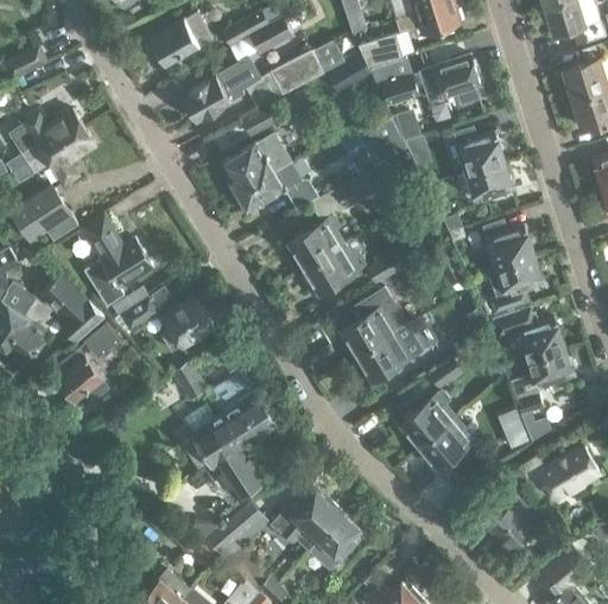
[(367,29),(358,0),(341,0),(353,33),(367,29)]
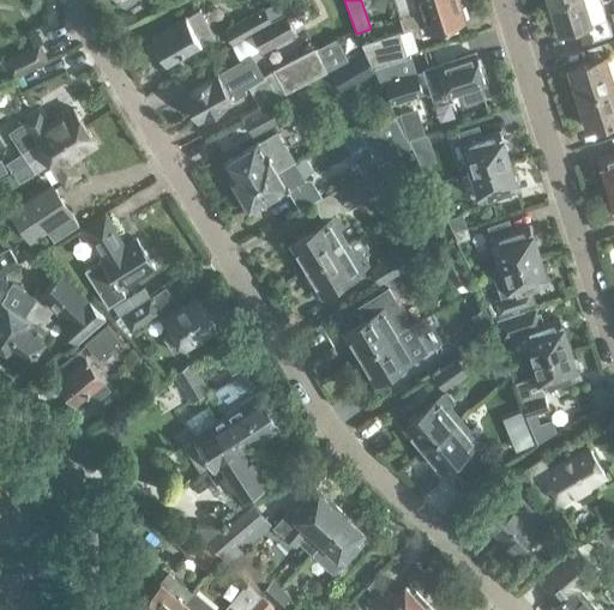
[(392,0),(399,20),(459,1),(459,0),(392,0)]
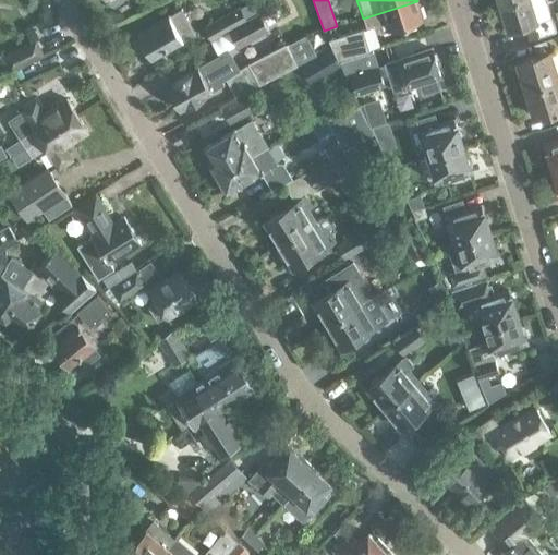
[(530,0),(516,0),(498,7),(507,35),(524,28),(529,43),(555,34),(549,17),(537,22),(530,0)]
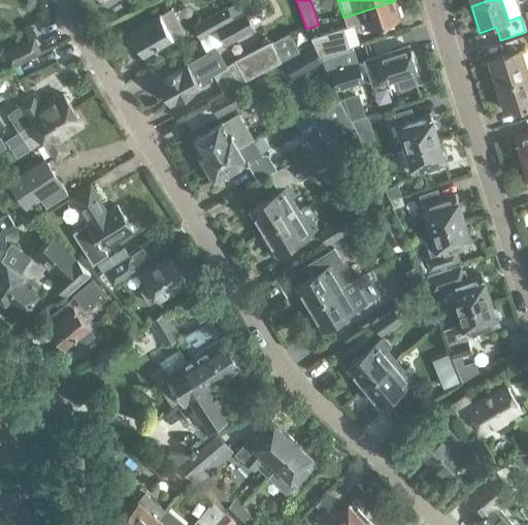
[(395,1),(343,18),(347,28),(357,24),(360,34),(401,21),(395,1)]
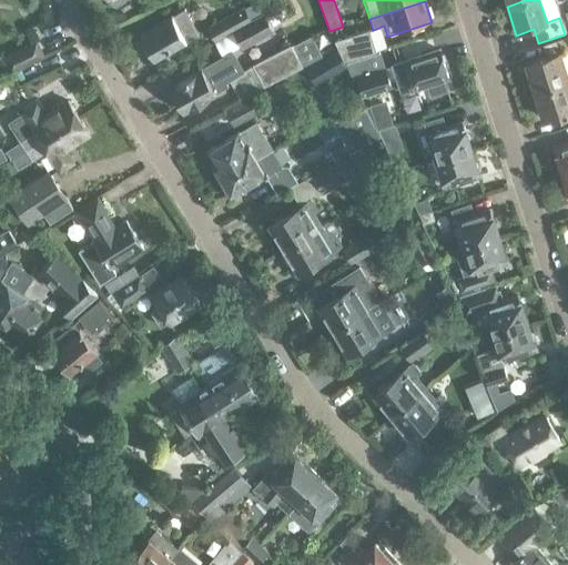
[(251,22),(244,10),(208,30),(215,44),(233,34),(252,23),(251,22)]
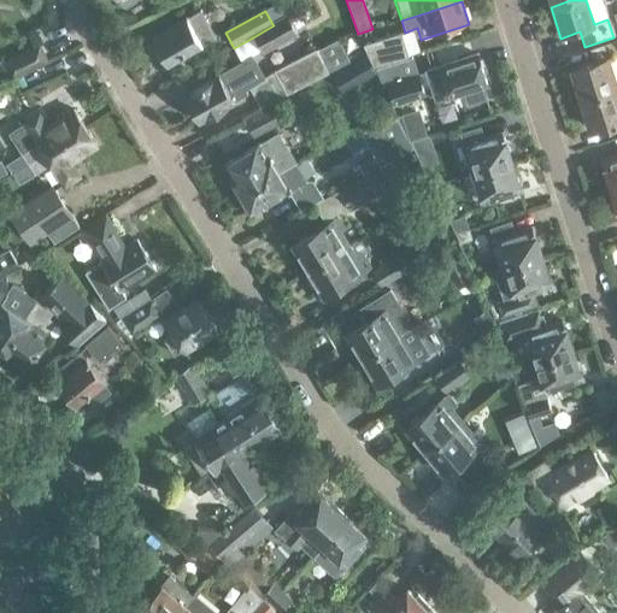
[(217,40),(201,12),(187,19),(152,39),(169,69),(204,49),(203,48),(217,40)]
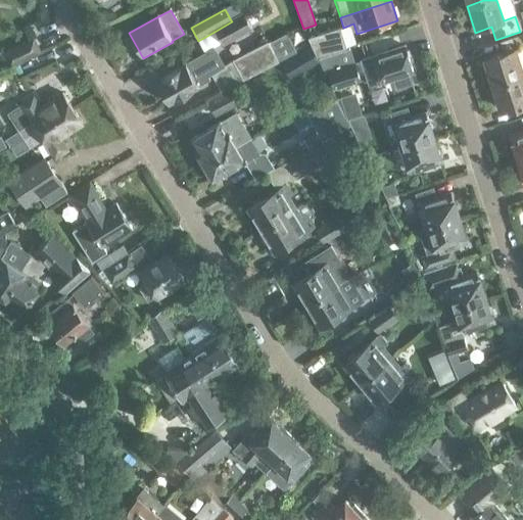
[(215,32),(223,47),(252,31),(243,13),(231,20),(232,21),(215,32)]
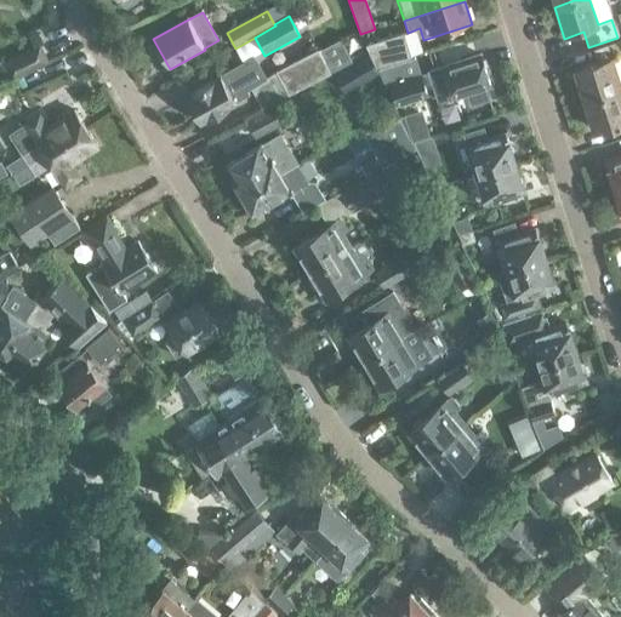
[(377,69),(411,58),(404,35),(366,47),(377,69)]
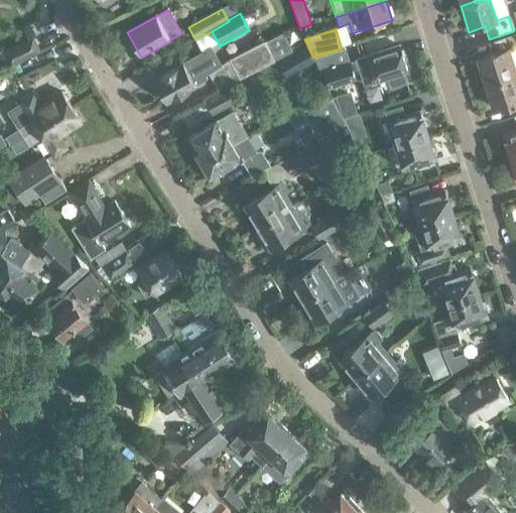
[(229,60),(222,66),(209,75),(218,92),(274,61),(292,52),(283,34),(265,43),(264,42),(229,60)]
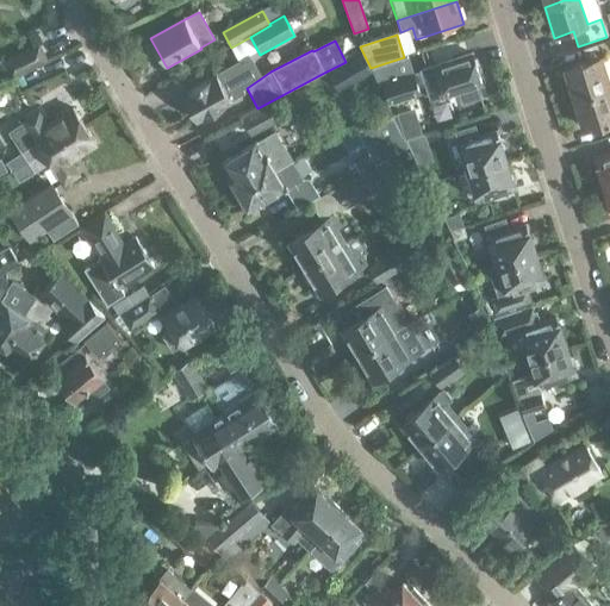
[(11,80),(48,63),(39,45),(2,63),(11,80)]
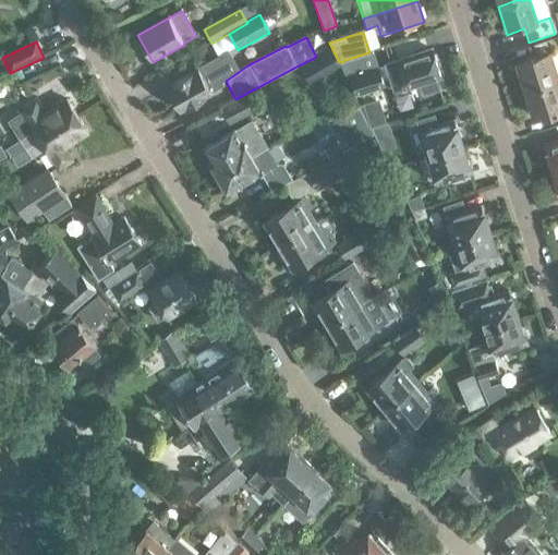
[(536,56),(514,62),(524,92),(557,81),(557,73),(550,51),(549,52),(546,43),(533,46),(536,56)]
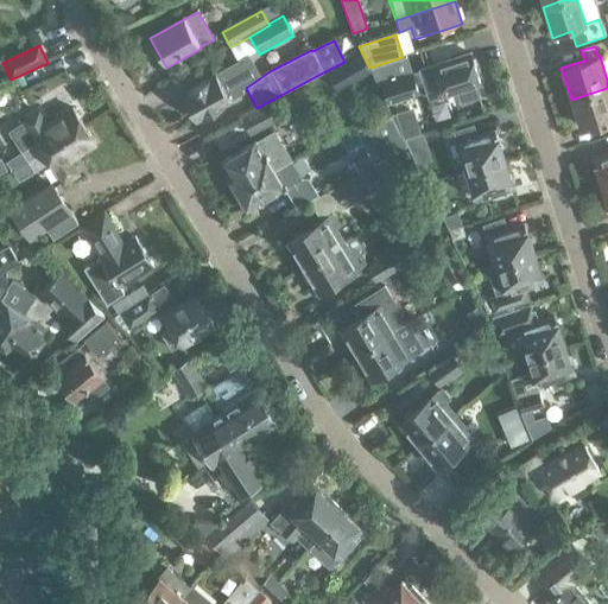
[(360,55),(327,74),(339,94),(372,75),(360,55)]
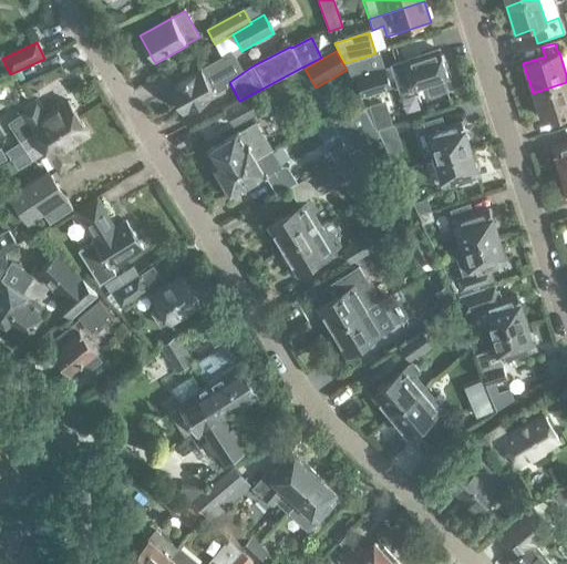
[(449,81),(439,51),(390,65),(400,96),(426,88),(430,99),(449,92),(445,82),(449,81)]
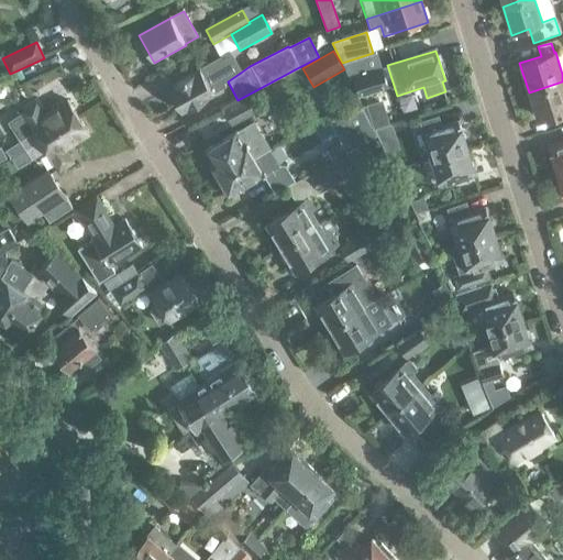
[(242,72),(231,52),(168,87),(183,112),(227,87),(224,84),(228,81),(242,72)]
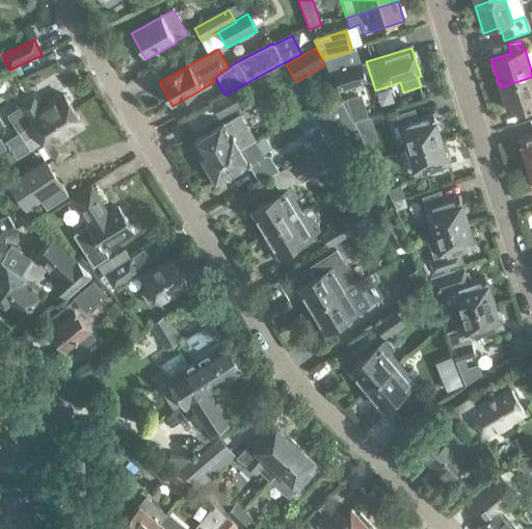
[(367,84),(356,50),(324,60),(330,76),(334,74),(339,93),(367,84)]
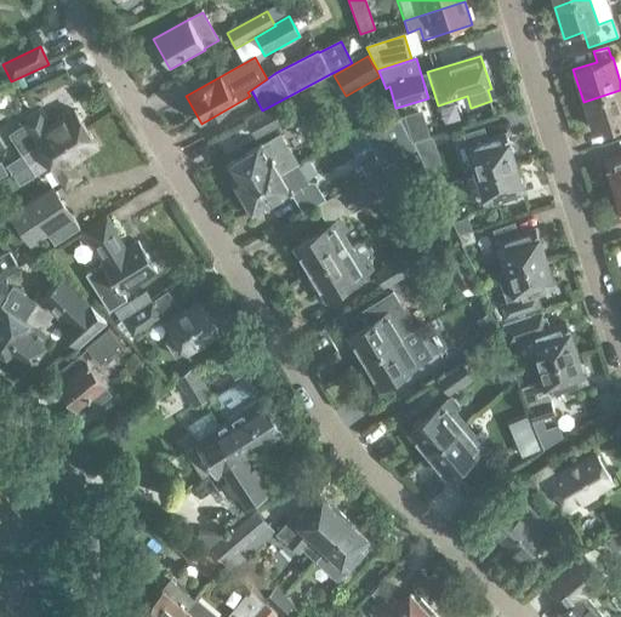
[(620,90),(584,102),(593,135),(620,125),(620,90)]
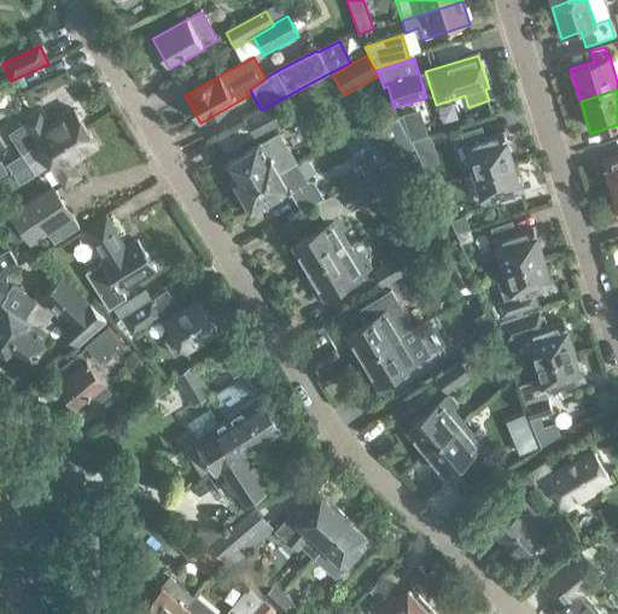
[(279,127),(270,110),(245,122),(254,140),(279,127)]
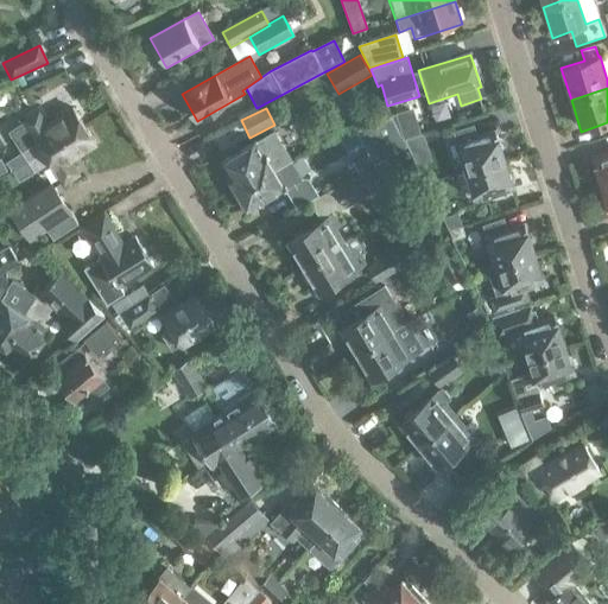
[(29,164),(84,127),(73,109),(48,125),(39,113),(8,133),(21,154),(29,164)]
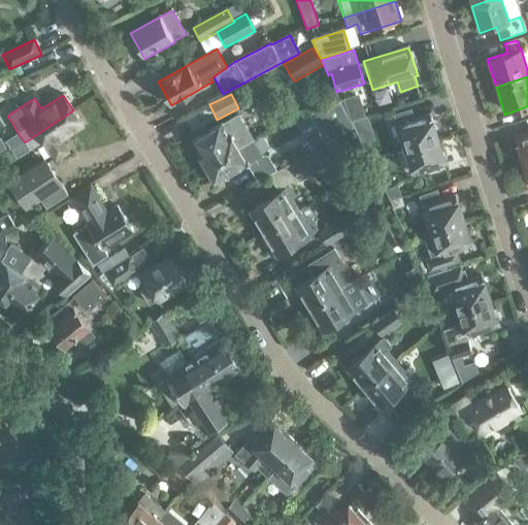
[(338,102),(309,116),(316,127),(325,145),(339,137),(354,129),(338,102)]
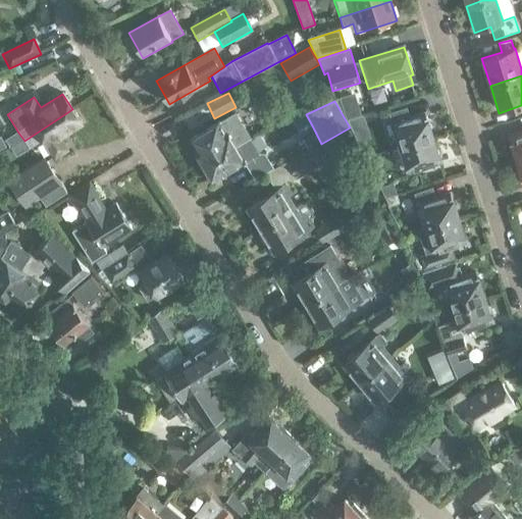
[(433,139),(425,113),(410,117),(407,108),(388,114),(401,149),(433,139)]
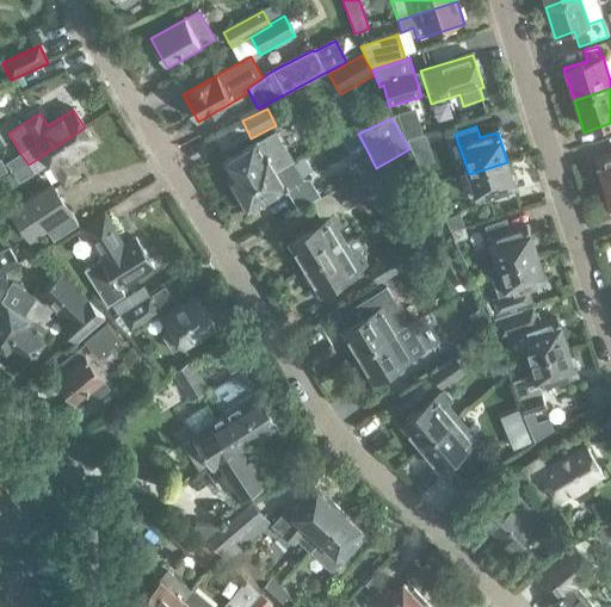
[(97,146),(85,128),(29,165),(35,174),(50,165),(65,186),(80,177),(72,162),(97,146)]
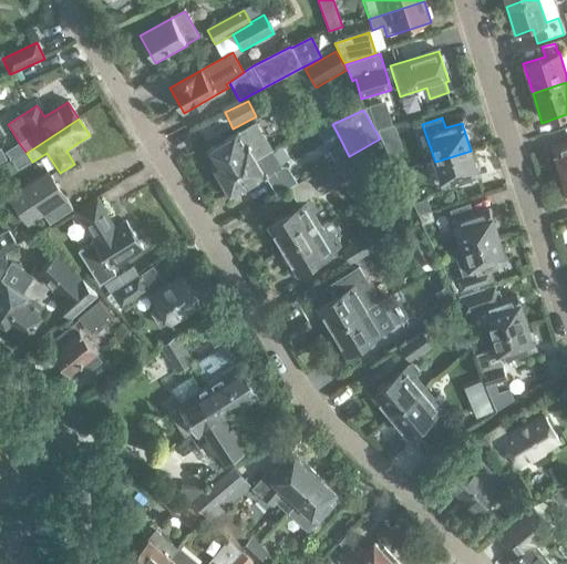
[(222,182),(272,152),(274,152),(256,123),(238,134),(238,133),(204,153),(213,168),(212,172),(216,178),(219,178),(222,182)]
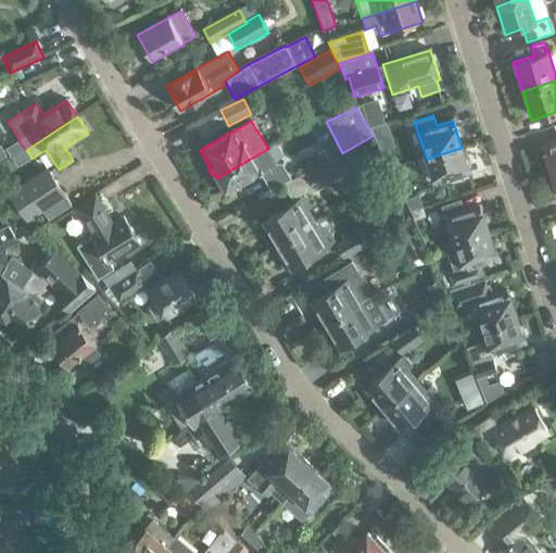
[(332,134),(326,122),(312,129),(318,142),(319,141),(332,134)]
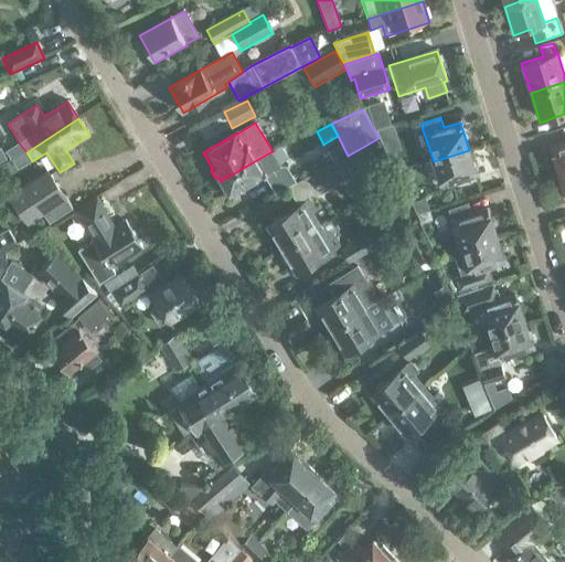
[(382,142),(393,139),(388,128),(375,131),(382,142)]
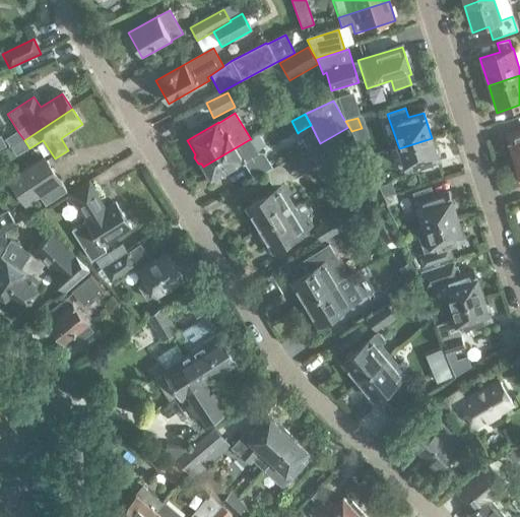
[(519,130),(506,135),(514,162),(519,159),(519,130)]
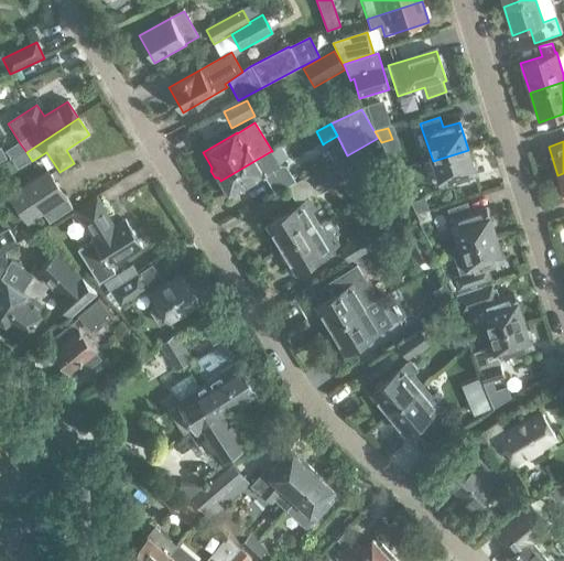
[(362,147),(347,155),(310,175),(321,194),(372,164),(362,147)]
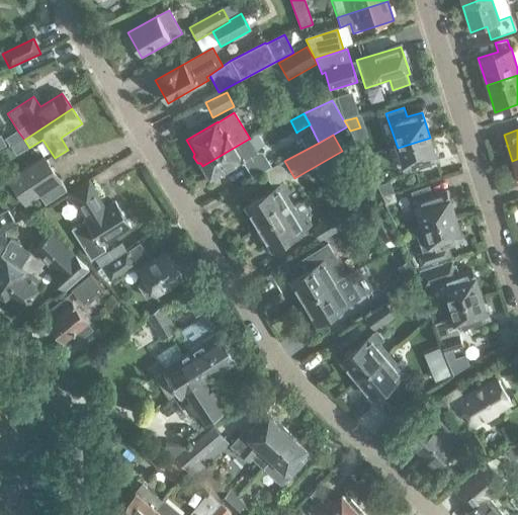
[(430,138),(398,148),(406,173),(438,163),(430,138)]
